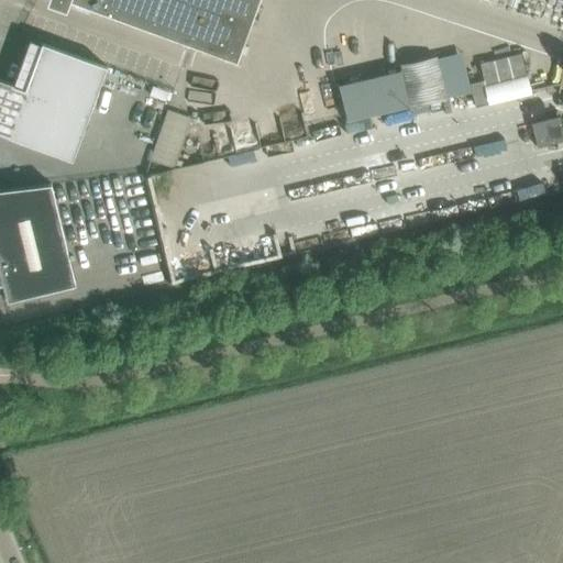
[(67,0),(236,63),(258,0),(67,0)]
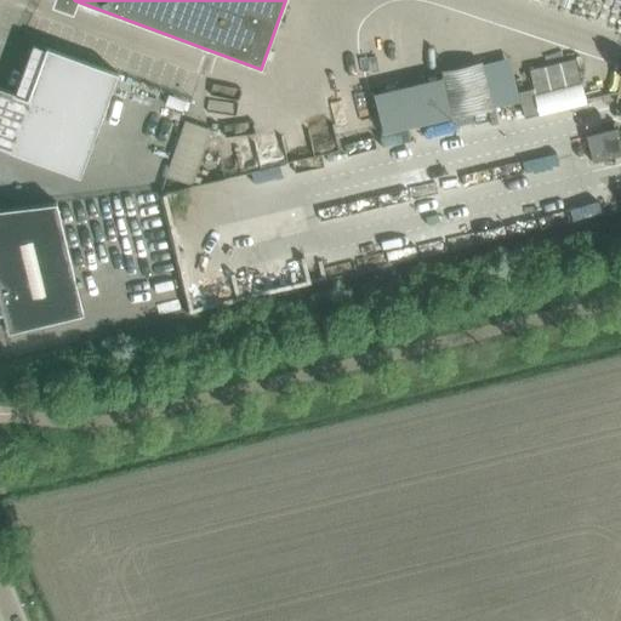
[(0,86),(0,146),(79,176),(118,73),(46,46),(28,97),(15,92),(0,86)]
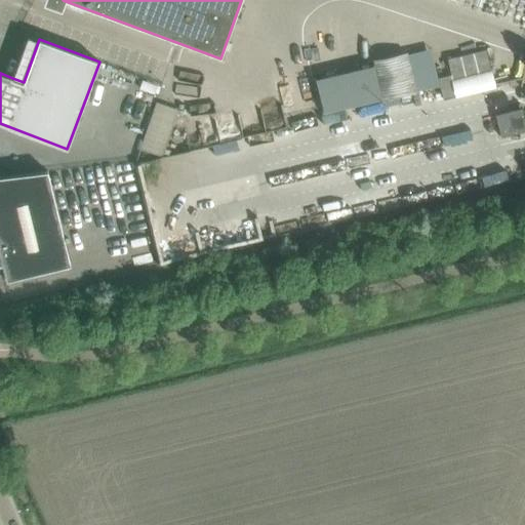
[(452,58),(435,63),(444,101),(466,96),(456,57),(482,51),(489,84),(497,82),(490,50),(485,51),(482,42),(450,50),(452,58)]
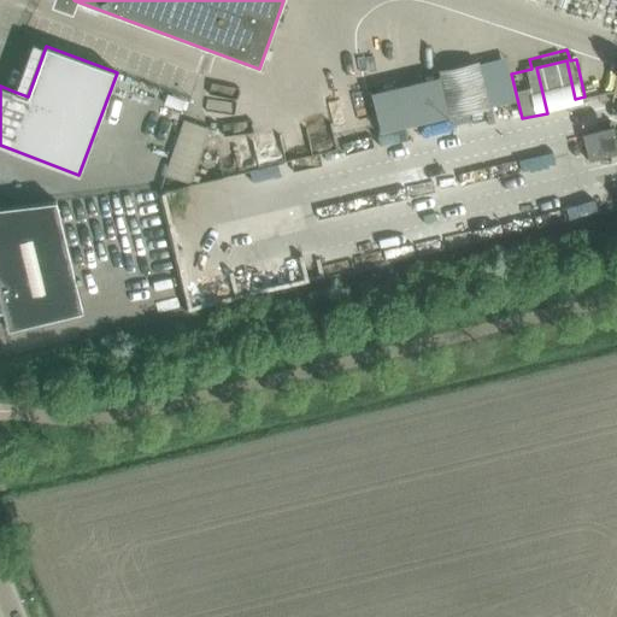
[(479,66),(440,76),(450,118),(488,109),(479,66)]
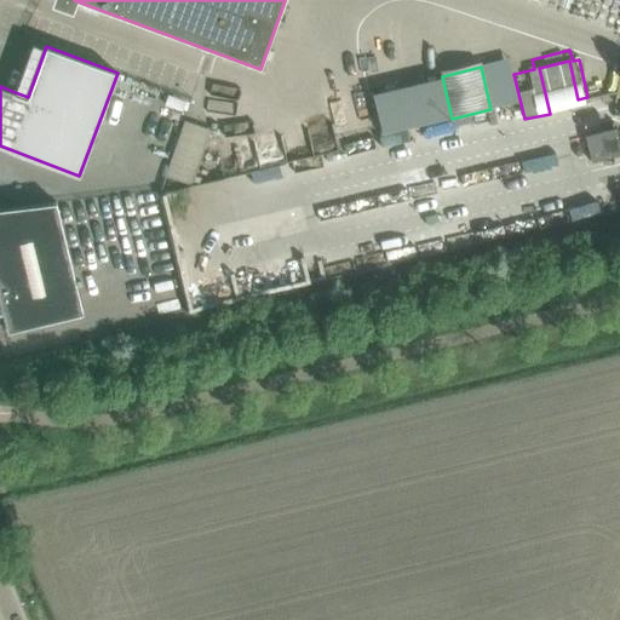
[(183,119),(164,173),(189,182),(207,127),(183,119)]
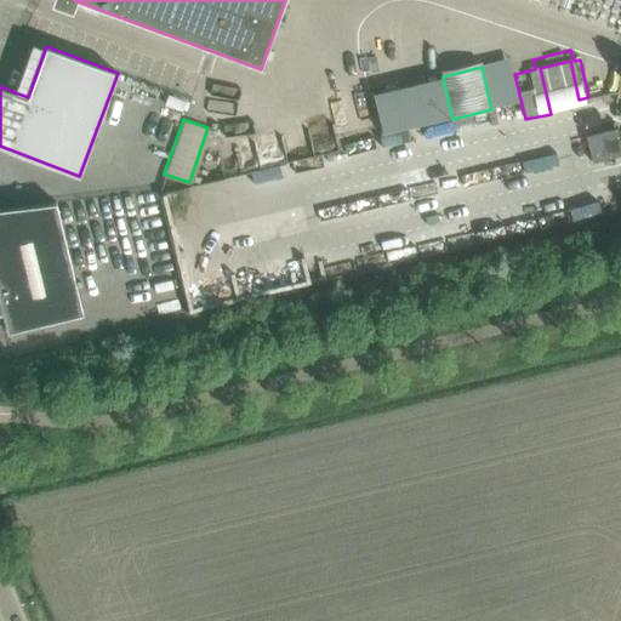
[(591,158),(615,152),(620,151),(615,136),(587,143),(591,158)]
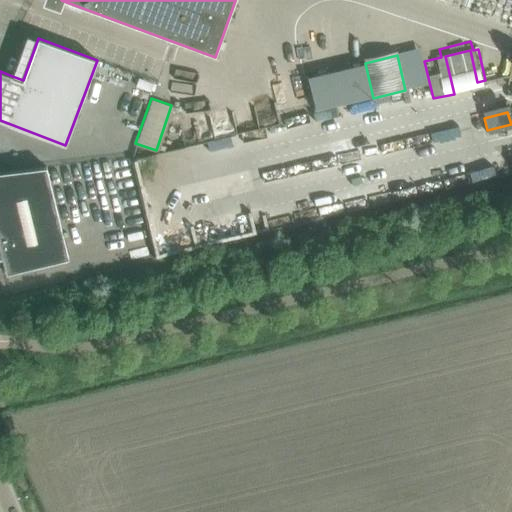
[(0,257),(2,257),(6,273),(68,258),(46,167),(0,172),(0,257)]
